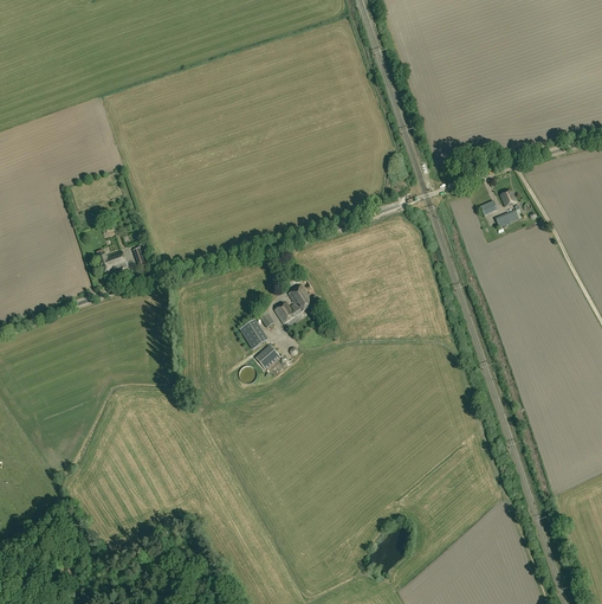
[(509,188),(498,193),(503,205),(513,200),(509,188)]
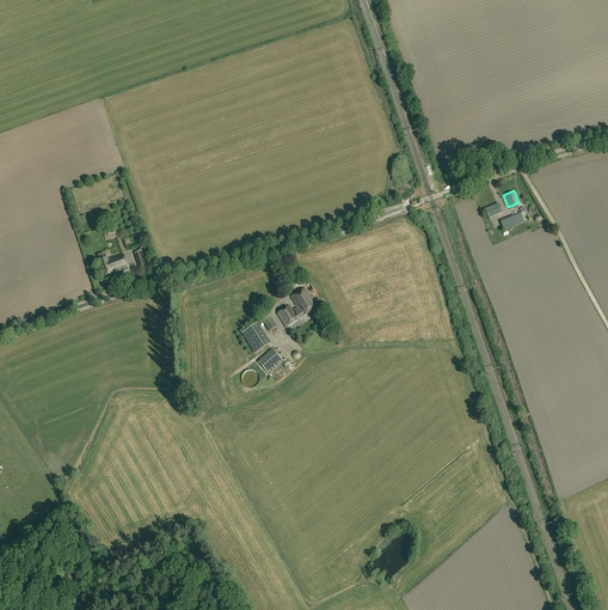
[(480,217),(481,219),(501,211),(496,202),(486,207),(487,209),(485,212),(486,213),(480,217)]
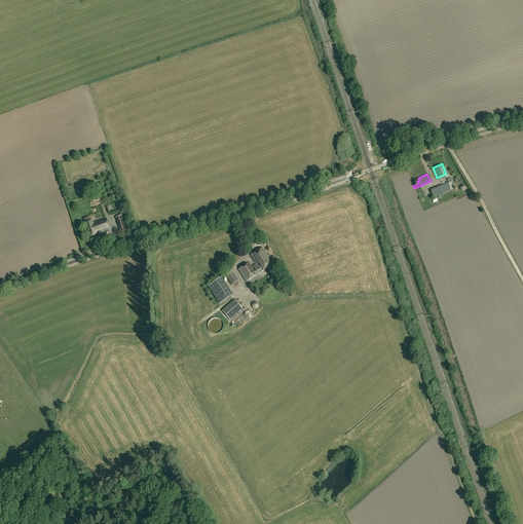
[(449,180),(427,188),(432,196),(452,187),(449,180)]
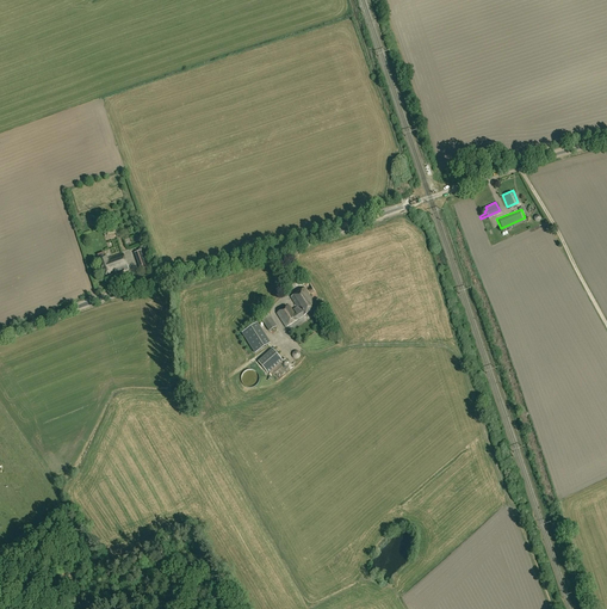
[(111,222),(99,226),(101,234),(113,231),(111,222)]
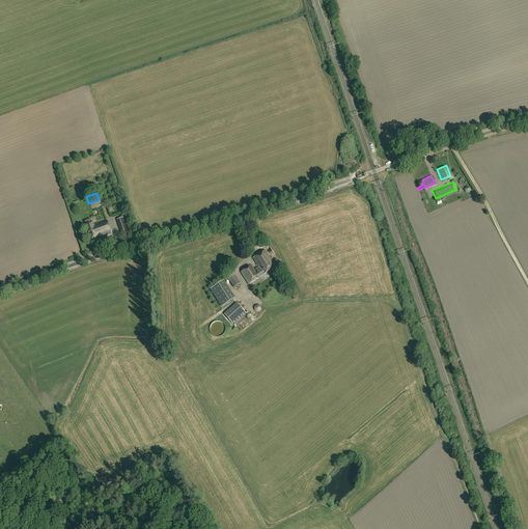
[(98,237),(109,232),(105,219),(90,223),(90,221),(83,223),(89,239),(98,237)]
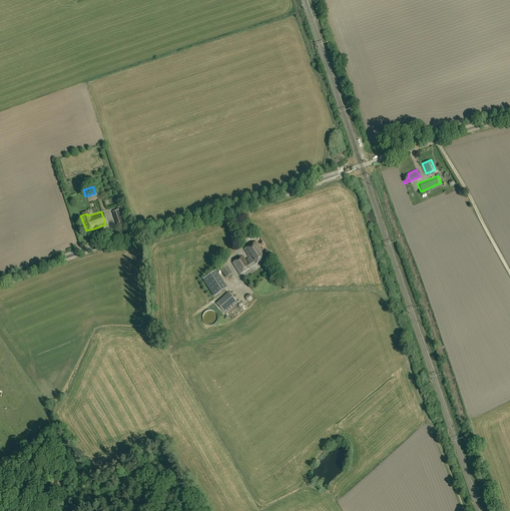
[(247,256),(245,257),(251,265),(265,256),(253,240),(242,247),(247,256)]
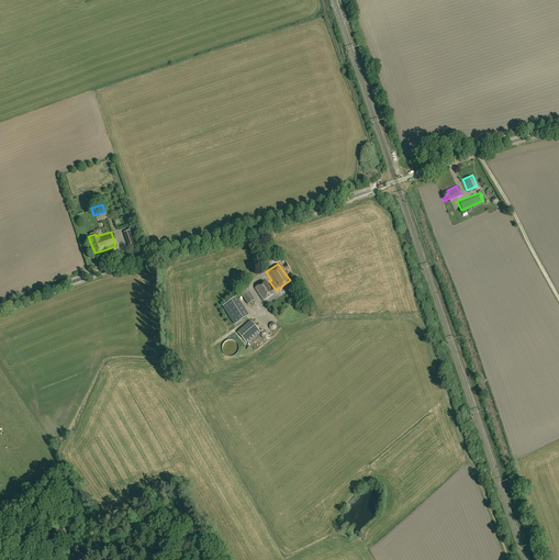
[(269,286),(268,287),(264,279),(253,286),(261,299),(276,290),(269,281),(268,282),(269,286)]
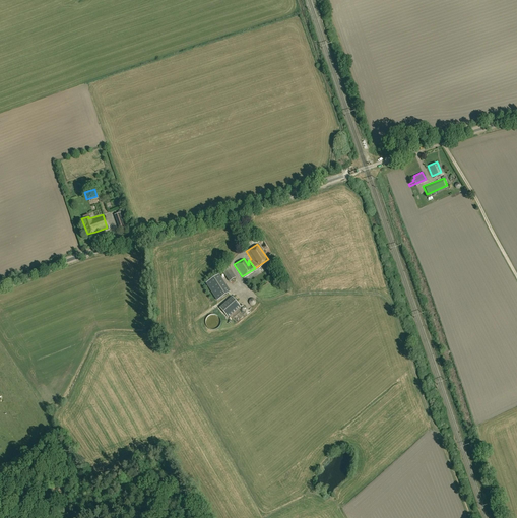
[(227,279),(233,276),(225,266),(220,269),(227,279)]
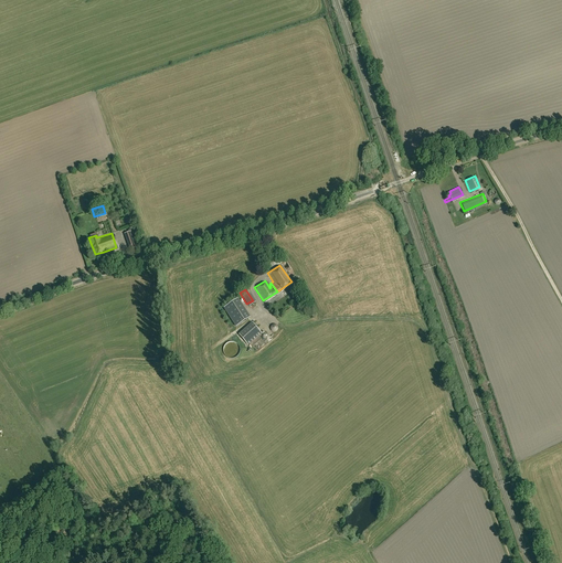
[(236,297),(222,306),(234,325),(248,316),(236,297)]
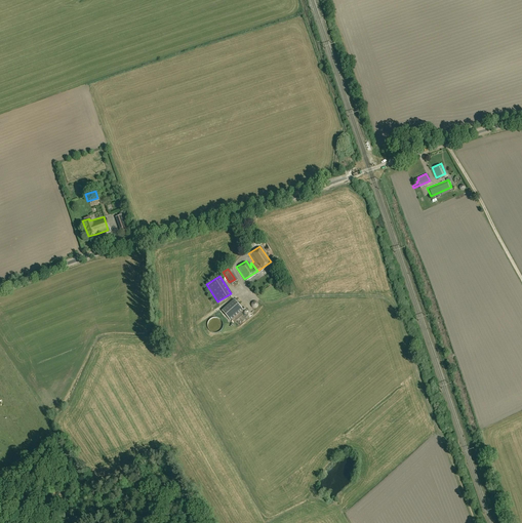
[(232,297),(219,309),(228,319),(240,308),(232,297)]
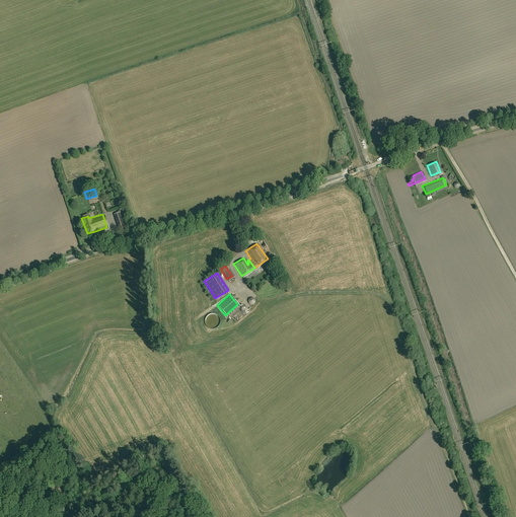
[(203,335),(213,330),(210,321),(199,324),(203,335)]
